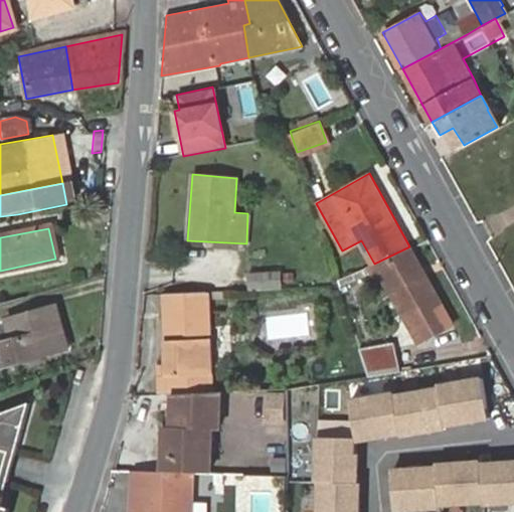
[(453,323),(410,246),(409,246),(374,264),(370,265),(387,293),(392,291),(420,340),(453,323)]
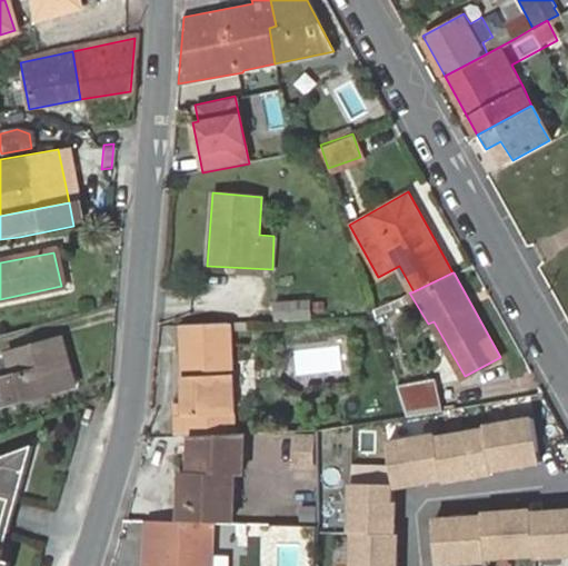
[(272,319),(310,318),(309,297),(272,297),(272,319)]
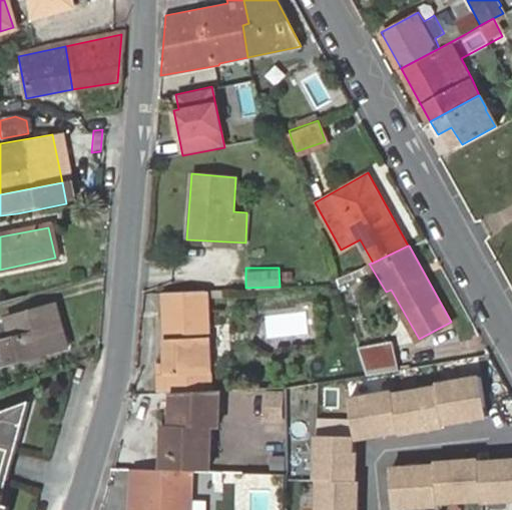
[(167,391),(212,389),(208,291),(159,293),(163,372),(154,372),(155,391),(167,391)]
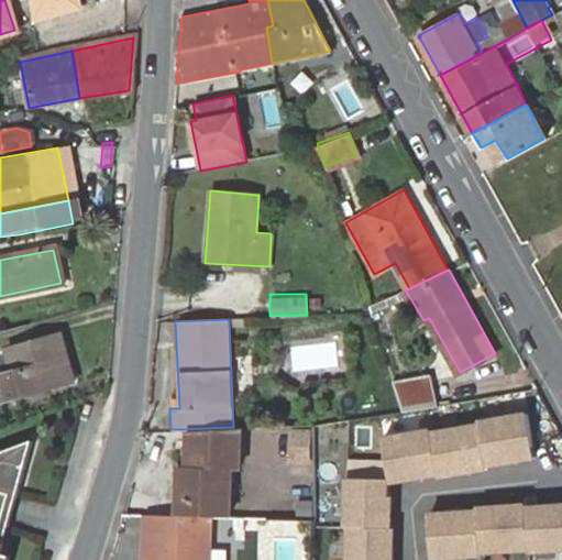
[(0,399),(69,379),(58,338),(9,353),(13,370),(0,375),(0,399)]
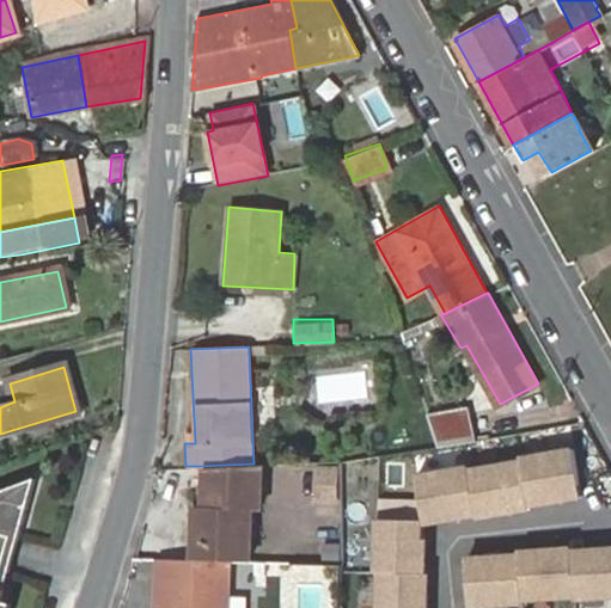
[(426,412),(437,446),(476,438),(468,405),(426,412)]
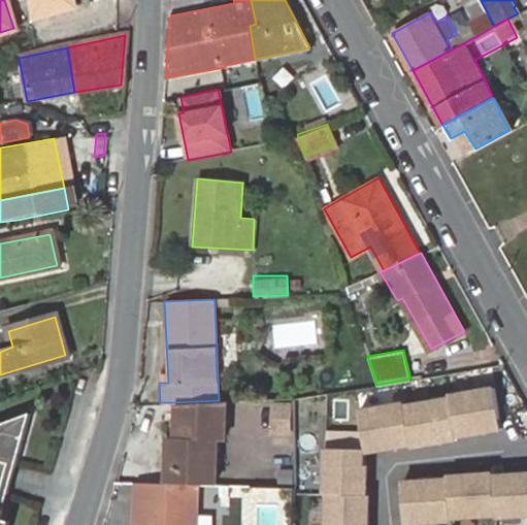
[(500,424),(493,386),(451,393),(452,396),(404,404),(403,401),(360,409),(367,448),(412,439),(412,443),(456,434),(456,431),(500,424)]
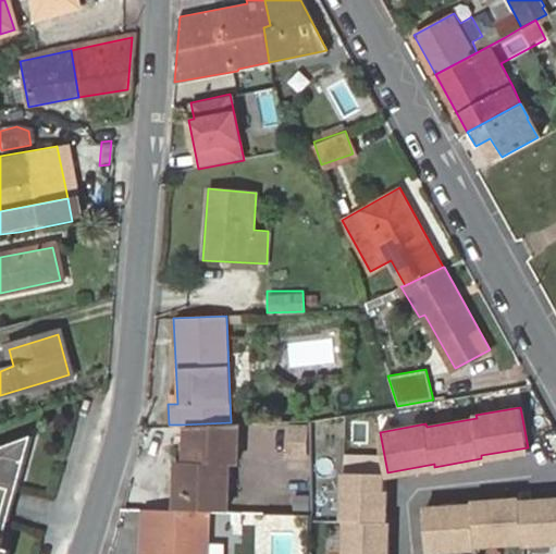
[(305,455),(305,417),(278,417),(278,455),(305,455)]
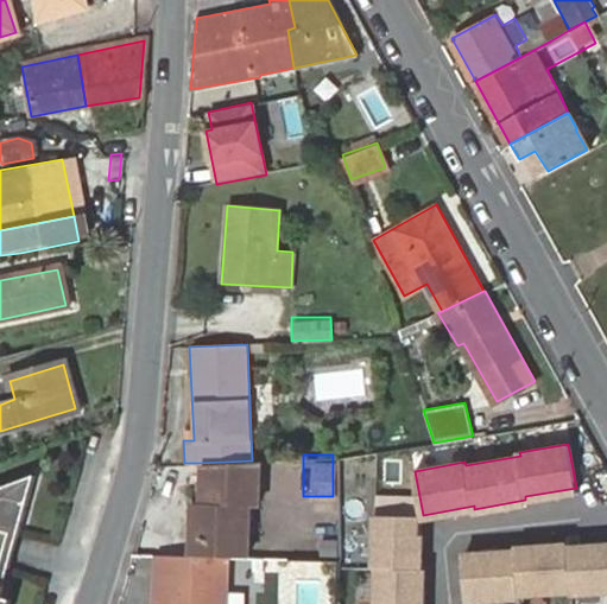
[(228,554),(247,555),(248,541),(250,504),(259,506),(261,459),(252,461),(198,463),(198,476),(198,502),(190,502),(190,541),(189,553),(228,554)]
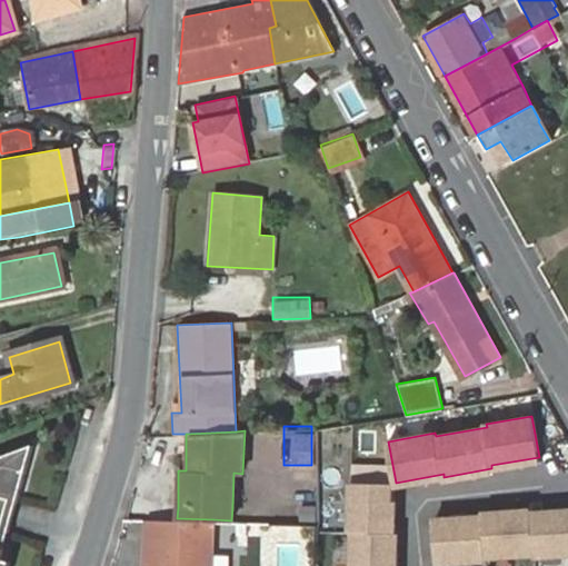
[(0,555),(12,513),(30,447),(0,458),(0,555)]
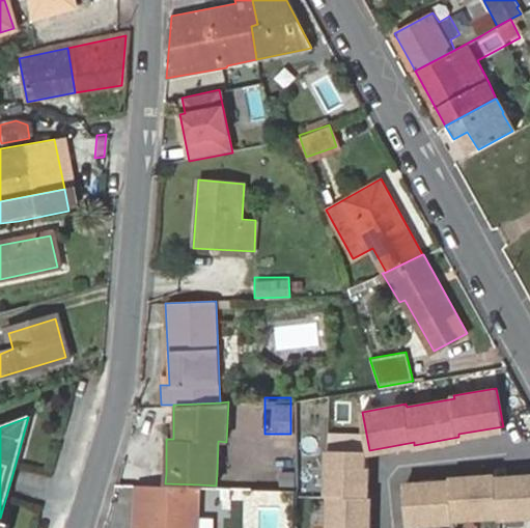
[(367,448),(327,447),(326,493),(366,494),(367,448)]
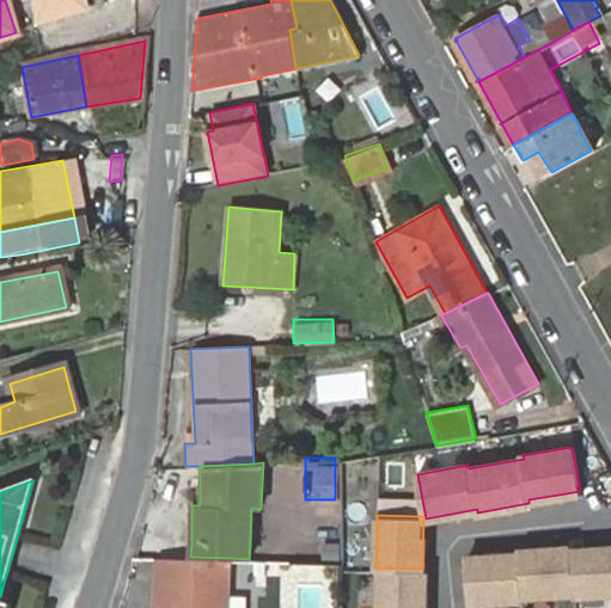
[(330,554),(333,530),(310,528),(307,552),(330,554)]
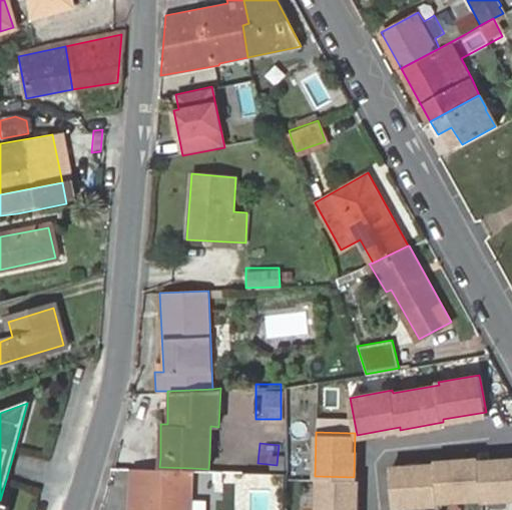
[(511,458),(480,461),(483,499),(511,497),(511,458)]
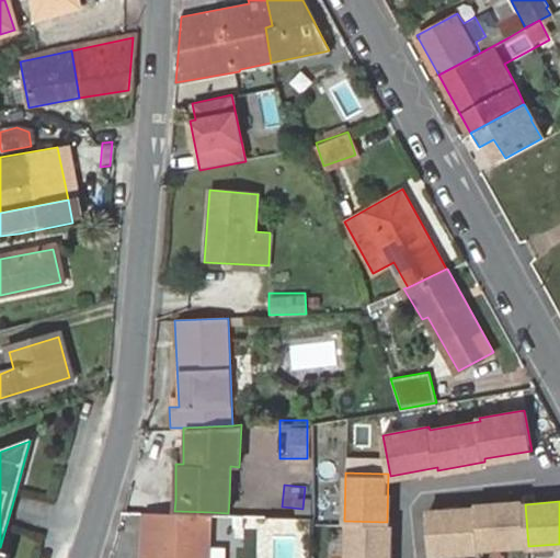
[(524,502),(477,505),(480,548),(527,544),(524,502)]
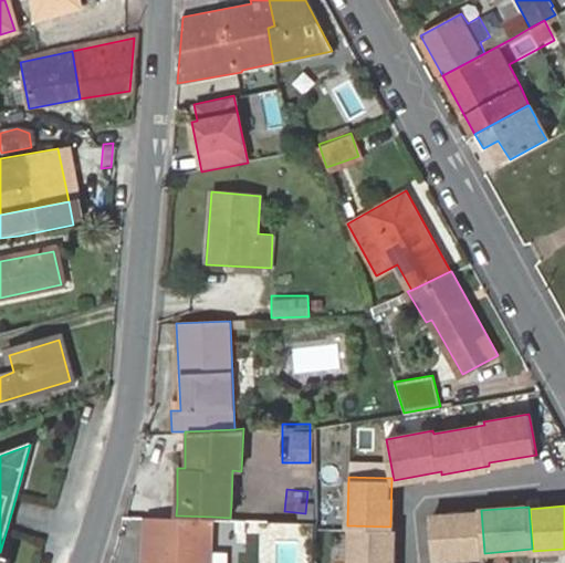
[(481,513),(432,517),(436,560),(484,556),(481,513)]
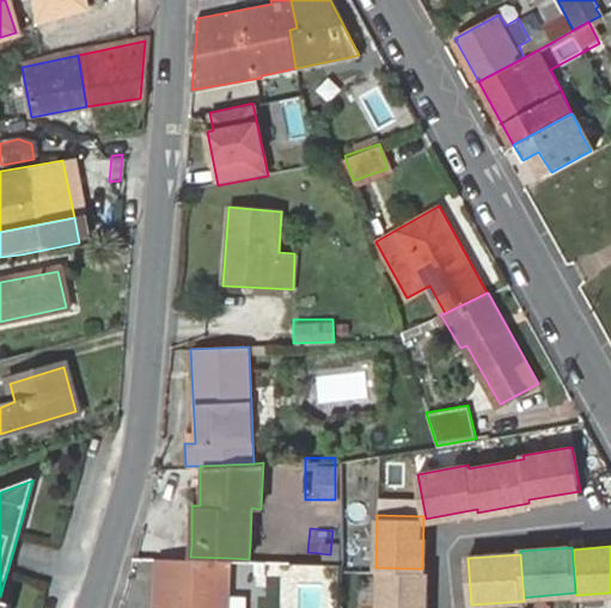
[(190,557),(160,557),(157,607),(226,607),(228,571),(260,572),(260,559),(249,559),(230,558),(190,557)]
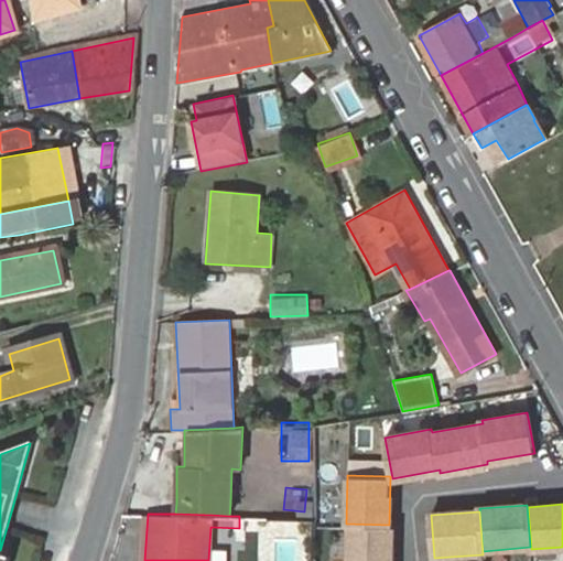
[(392,560),(393,526),(352,525),(349,560),(392,560)]
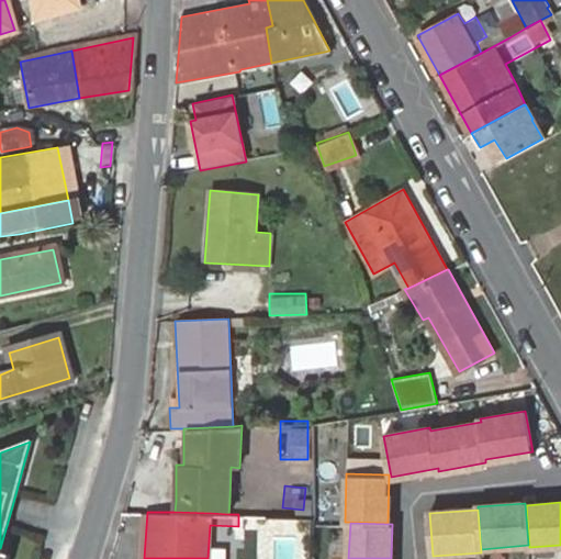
[(334,558),(335,540),(313,539),(311,558),(334,558)]
